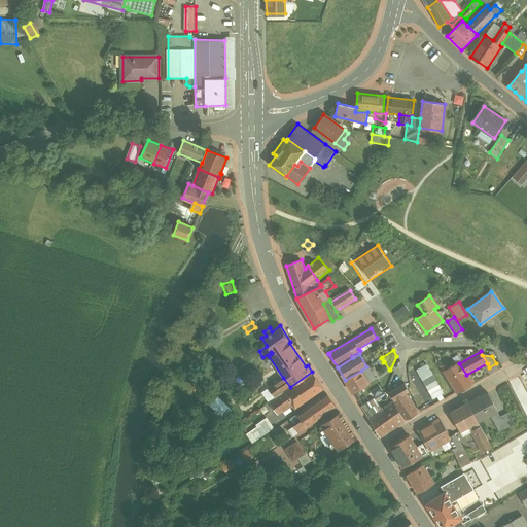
[(428,363),(417,370),(433,399),(445,393),(428,363)]
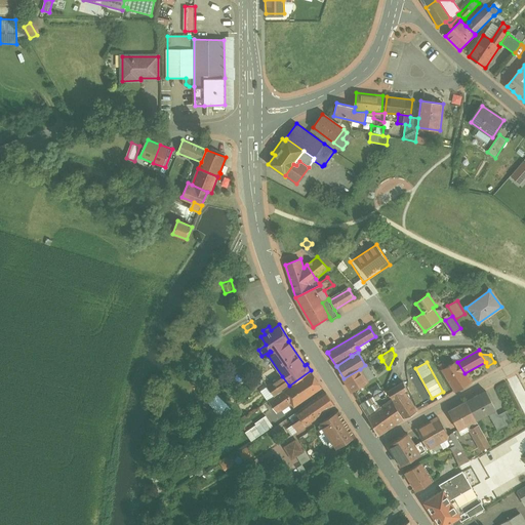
[(457,362),(447,368),(442,371),(455,393),(472,384),(466,374),(465,373),(457,362)]
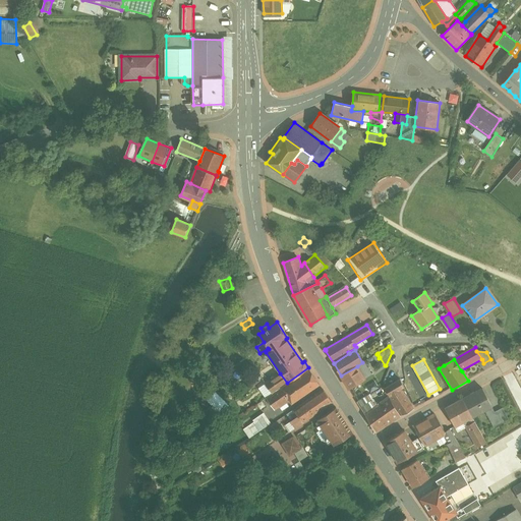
[(371,375),(363,362),(362,362),(357,366),(365,380),(371,375)]
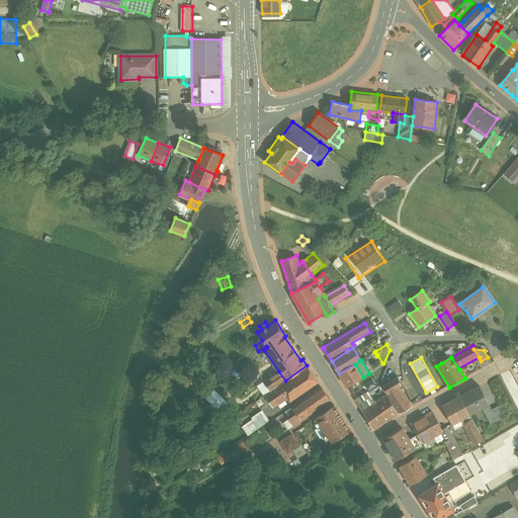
[(355,364),(339,373),(347,386),(363,377),(355,364)]
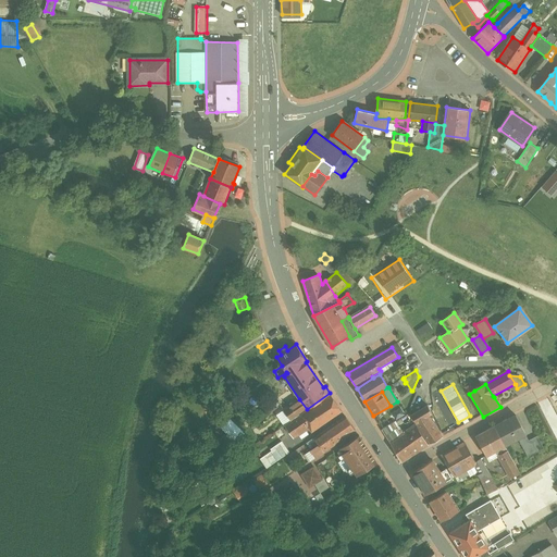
[(331,395),(302,415),(301,412),(291,420),(292,421),(285,425),(294,438),(309,428),(312,432),(342,411),(331,395)]
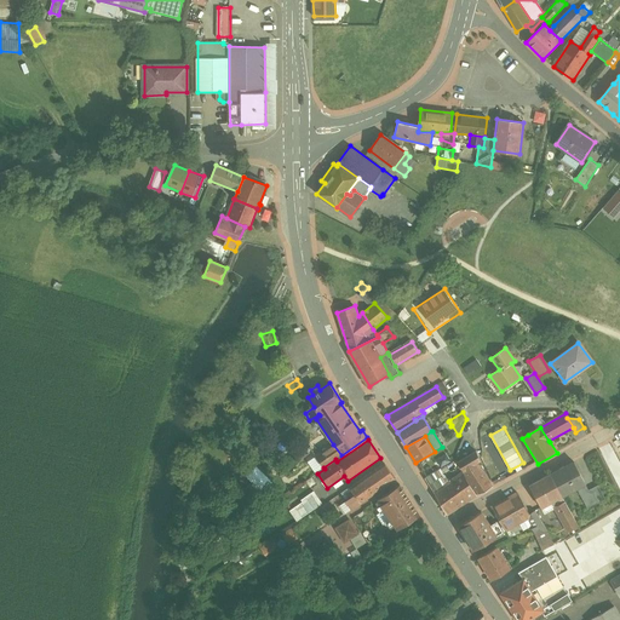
[(333,445),(316,457),(323,468),(336,459),(342,455),(333,445)]
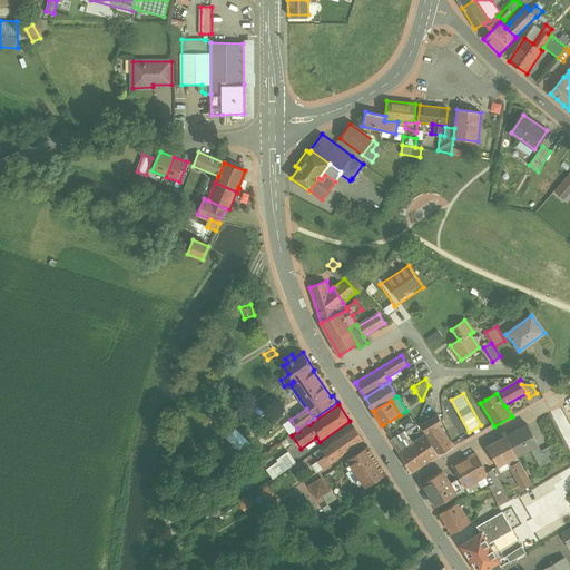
[(438,415),(421,425),(433,443),(440,454),(452,448),(439,425),(442,424),(440,420),(438,415)]
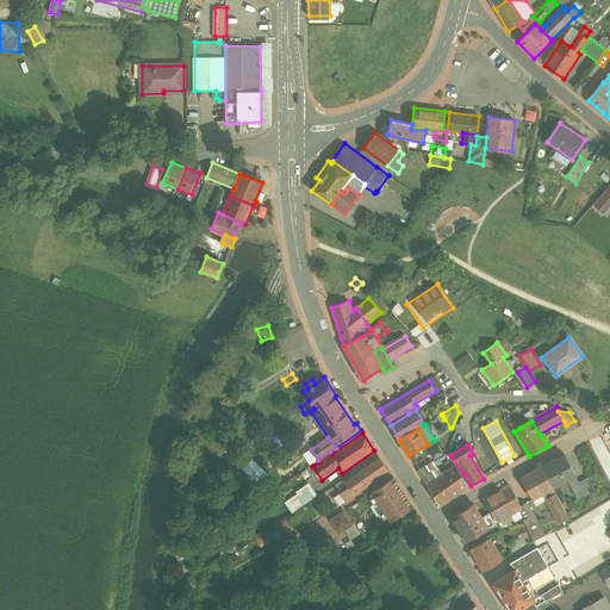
[(565,455),(542,467),(554,489),(567,480),(577,475),(565,455)]
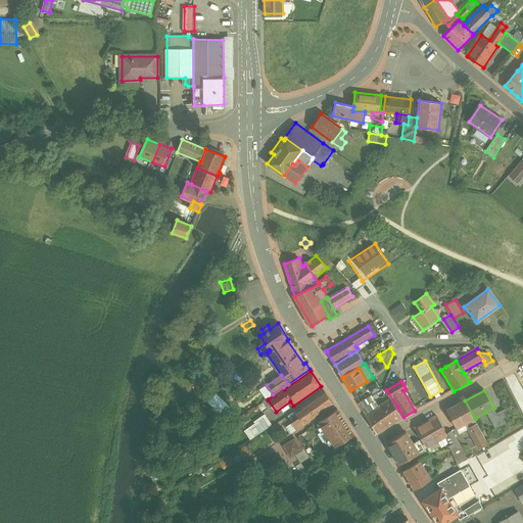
[(325,391),(295,412),(299,418),(292,423),(297,429),(334,403),(325,391)]
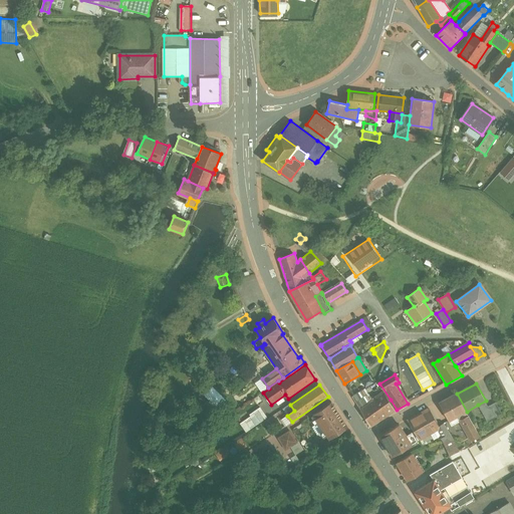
[(372,400),(369,396),(365,390),(353,397),(360,409),(370,427),(396,411),(383,392),(371,403),(370,401),(372,400)]
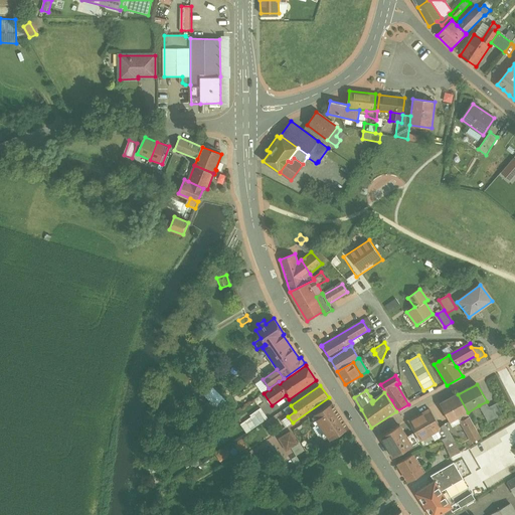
[(458,394),(440,404),(450,421),(458,417),(468,412),(458,394)]
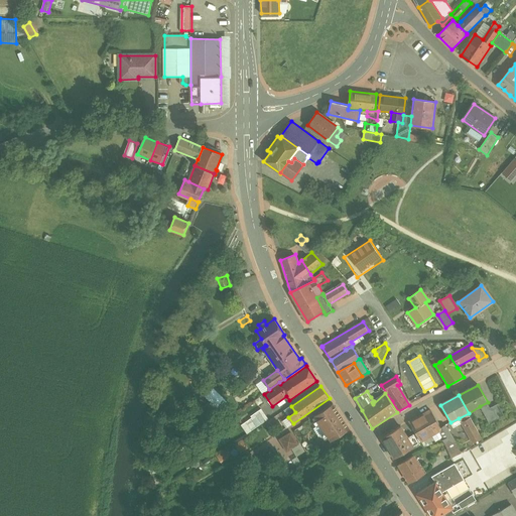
[(498,404),(490,408),(488,402),(480,406),(489,423),(504,415),(498,404)]
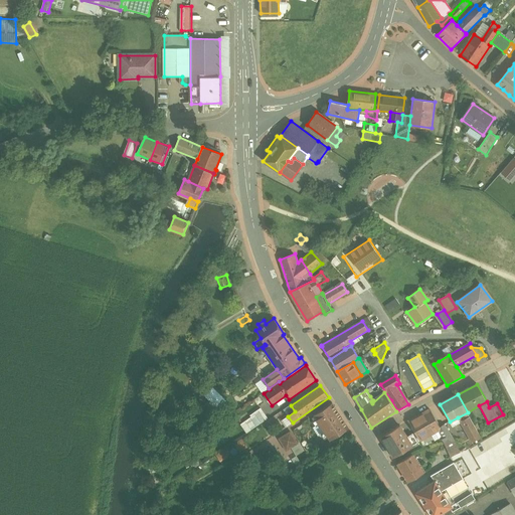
[(333,402),(314,415),(330,440),(348,426),(333,402)]
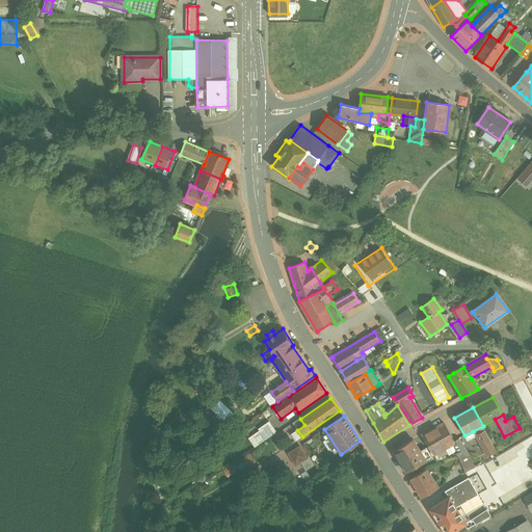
[(228,429),(216,418),(198,434),(197,433),(195,435),(205,445),(211,439),(214,442),(228,429)]
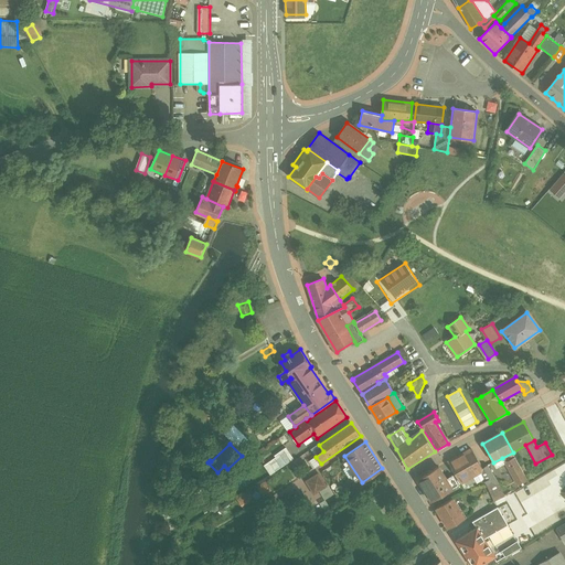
[(471,449),(448,462),(461,483),(464,481),(467,487),(477,481),(473,476),(480,472),(483,470),(482,468),(471,449)]
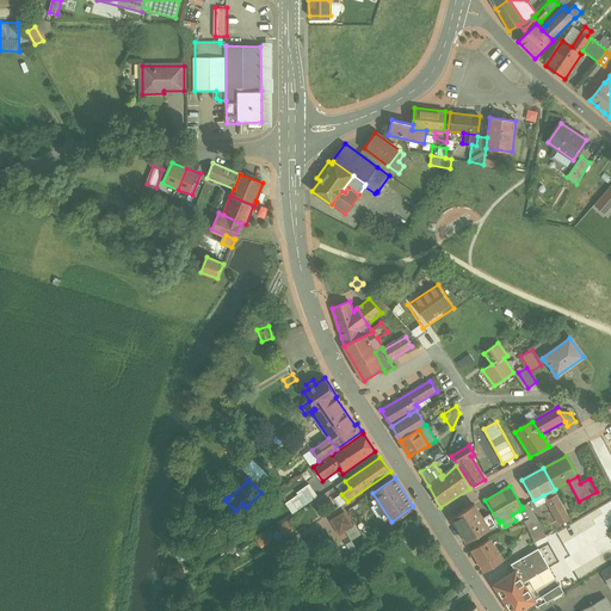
[(571,519),(555,489),(543,495),(560,524),(571,519)]
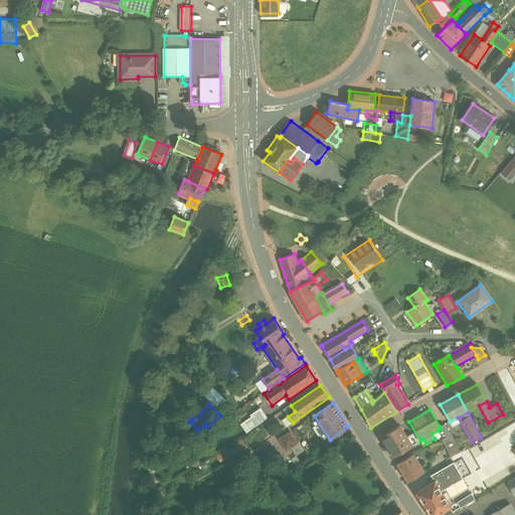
[(259,424),(252,416),(246,421),(251,430),(259,424)]
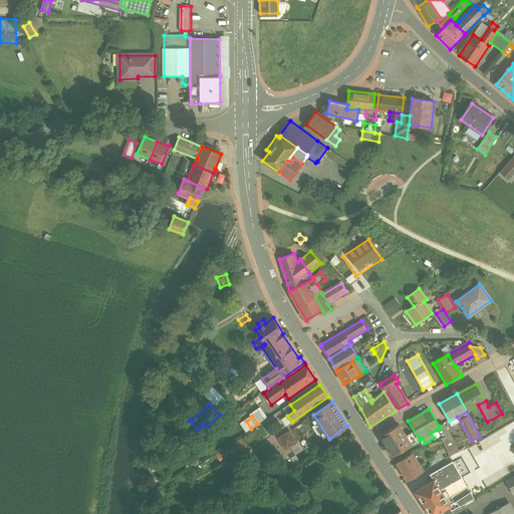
[(454,440),(444,424),(439,426),(440,428),(437,430),(444,440),(454,440)]
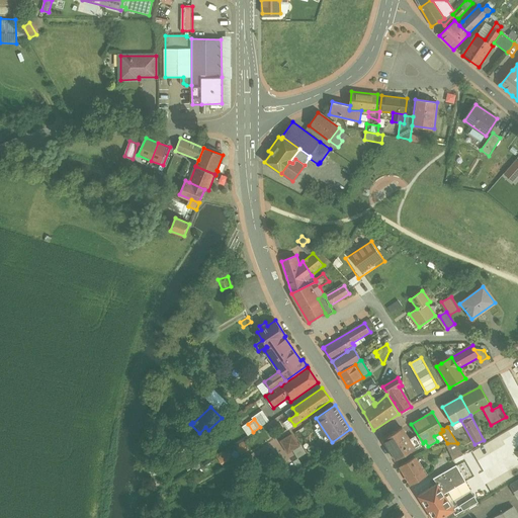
[(402,428),(383,440),(396,460),(415,448),(409,439),(402,428)]
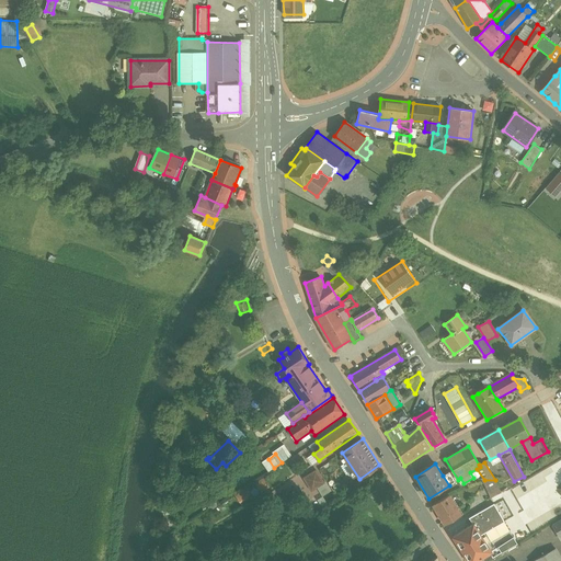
[(317,471),(307,477),(306,480),(312,490),(323,482),(317,471)]
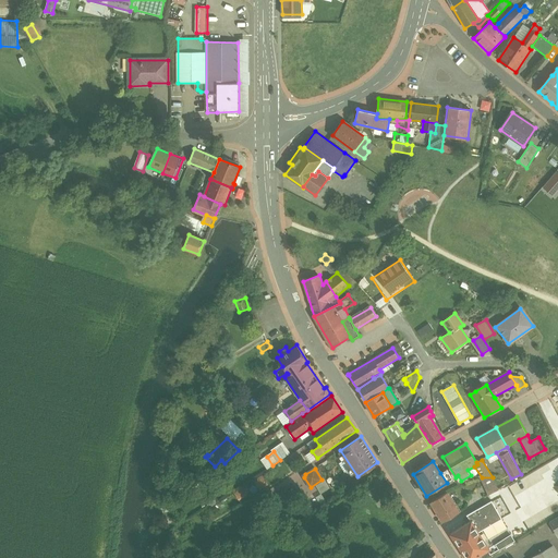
[(452,480),(447,470),(440,473),(447,483),(452,480)]
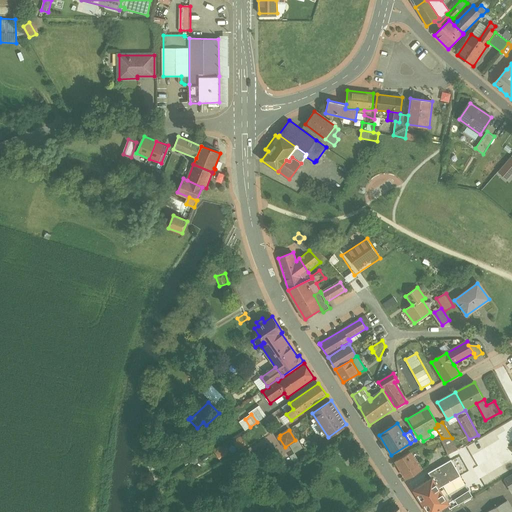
[(237,450),(247,445),(242,435),(232,440),(237,450)]
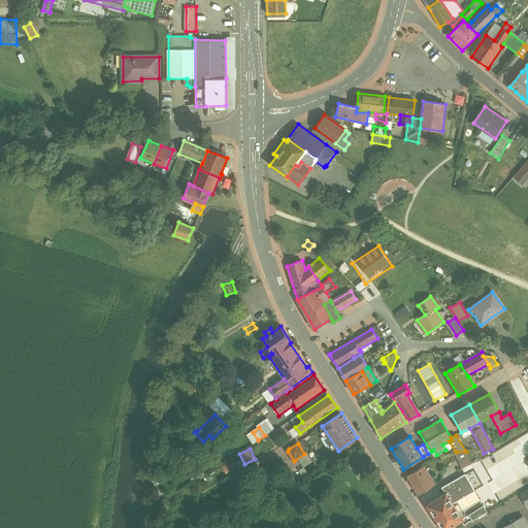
[(466,452),(456,452),(455,453),(462,468),(471,464),(466,452)]
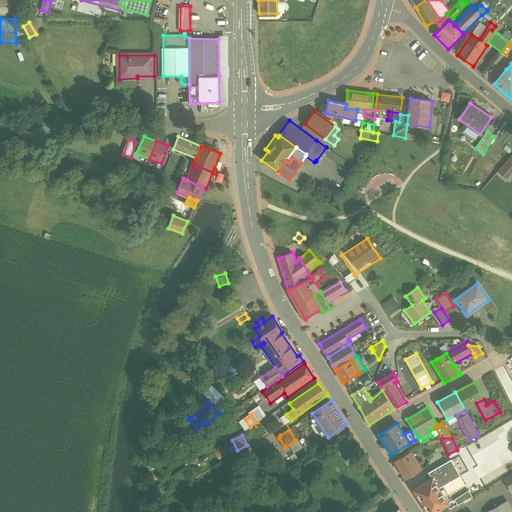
[(226,445),(215,452),(219,459),(231,451),(226,445)]
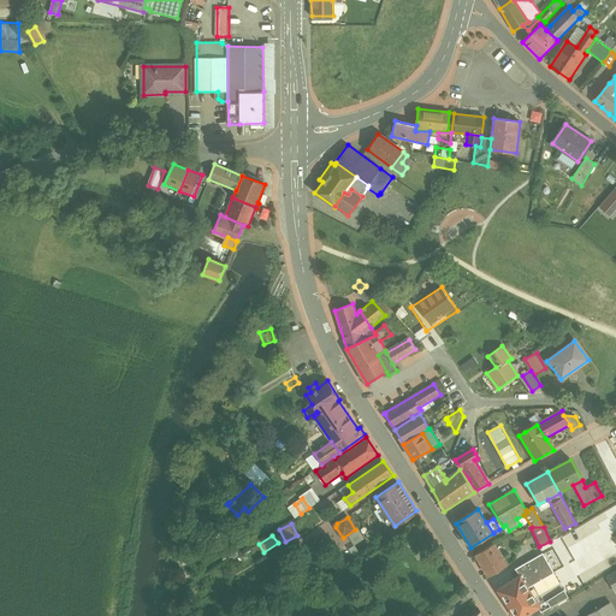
[(232,544),(226,548),(231,556),(237,551),(232,544)]
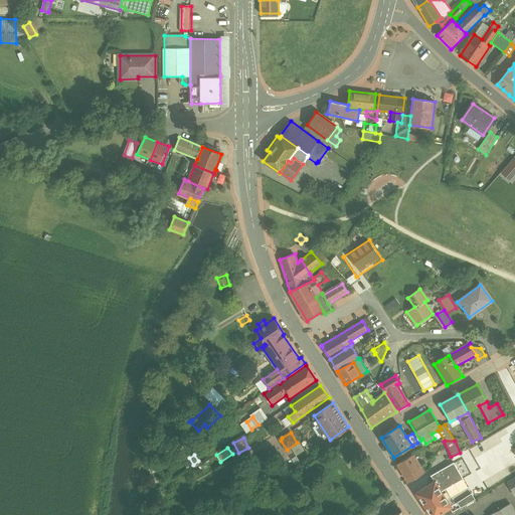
[(419,467),(412,455),(397,464),(408,482),(425,472),(421,466),(419,467)]
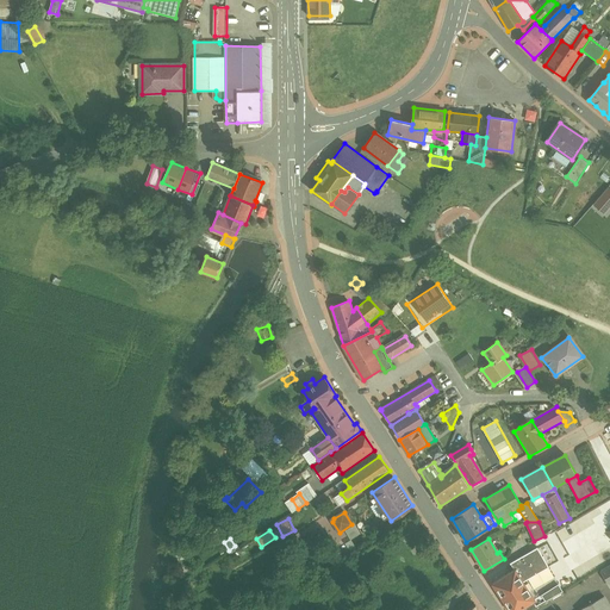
[(537,548),(510,564),(515,571),(515,570),(521,578),(547,564),(537,548)]
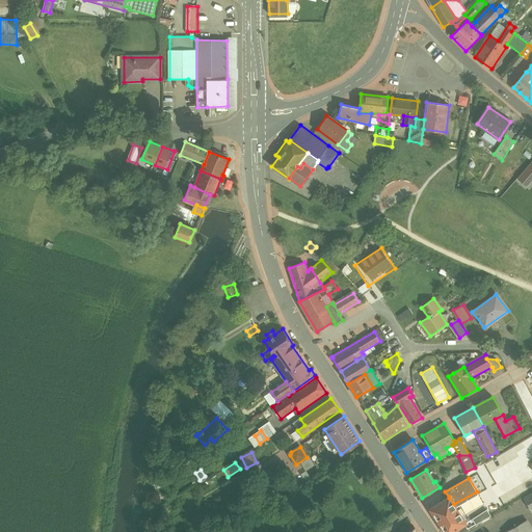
[(449,498),(430,509),(444,531),(453,531),(467,524),(457,509),(454,504),(449,497),(449,498)]
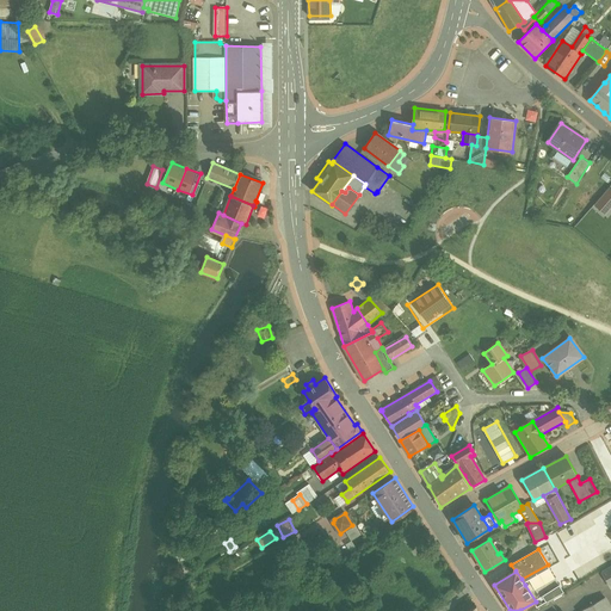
[(610,610),(610,606),(605,598),(581,610),(610,610)]
